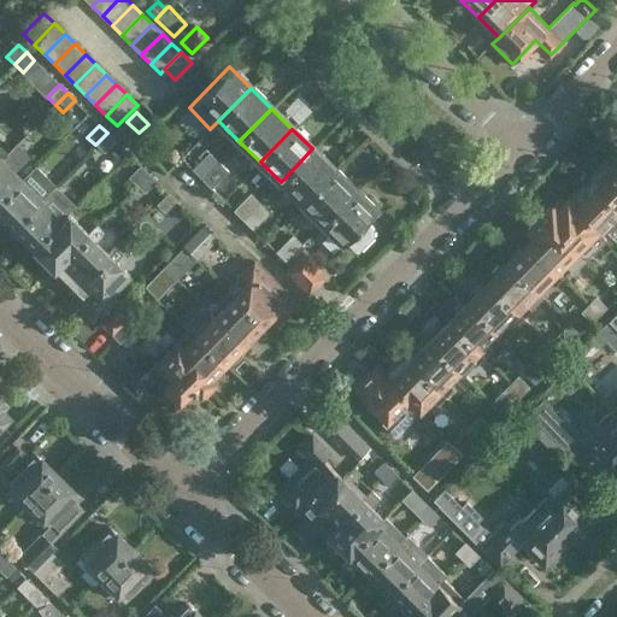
[(107,133),(95,145),(104,153),(116,141),(107,133)]
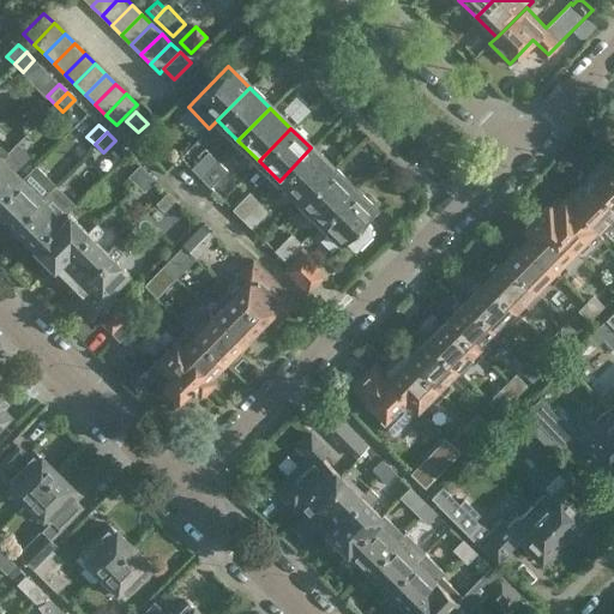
[(14,172),(22,163),(30,156),(17,143),(6,154),(0,158),(0,199),(22,178),(14,172)]
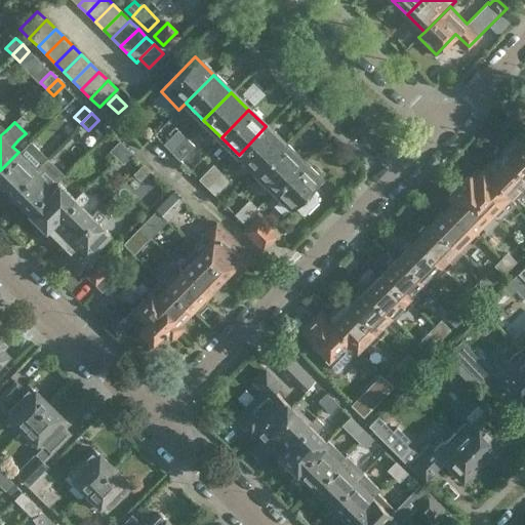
[(171,152),(186,137),(175,126),(169,132),(171,135),(163,144),(171,152)]
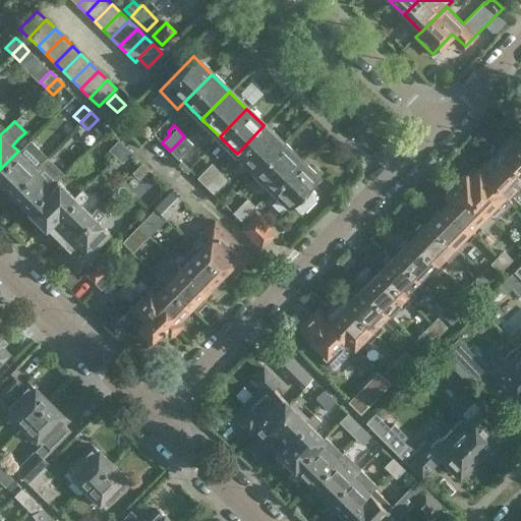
[(282,142),(264,125),(237,154),(254,170),(282,142)]
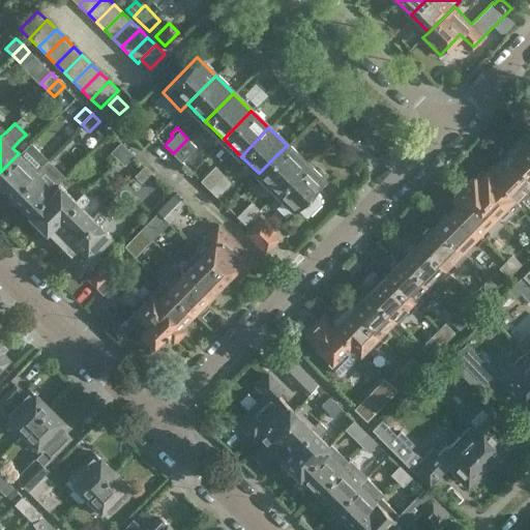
[(529,133),(528,131),(504,155),(529,180),(529,133)]
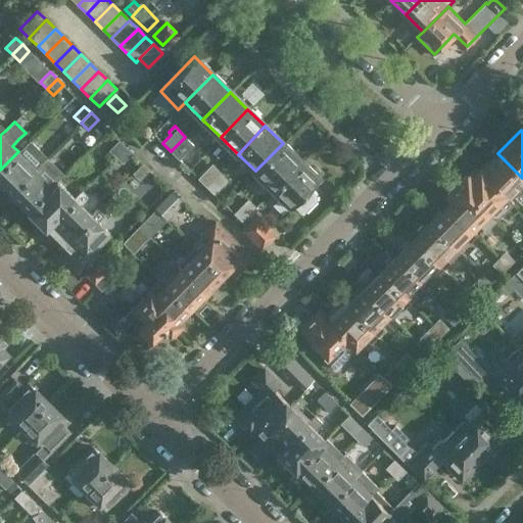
[(185,137),(171,151),(179,159),(193,145),(185,137)]
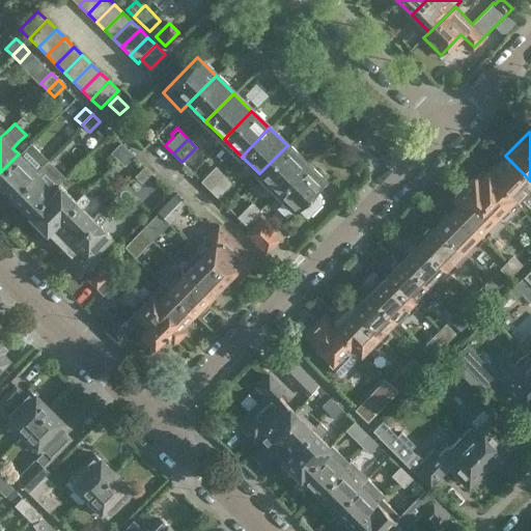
[(117,159),(128,148),(121,142),(111,152),(117,159)]
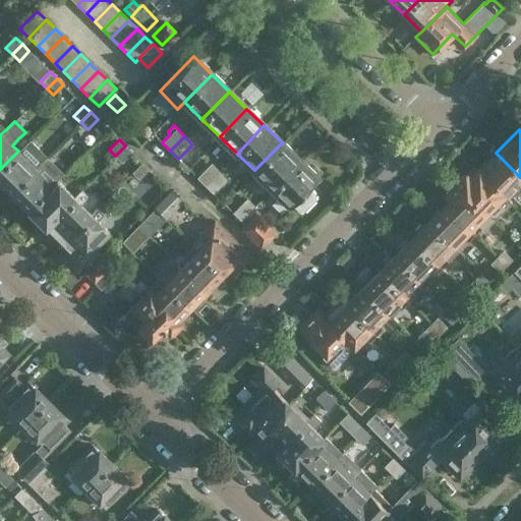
[(299,160),(282,142),(254,170),(272,187),(299,160)]
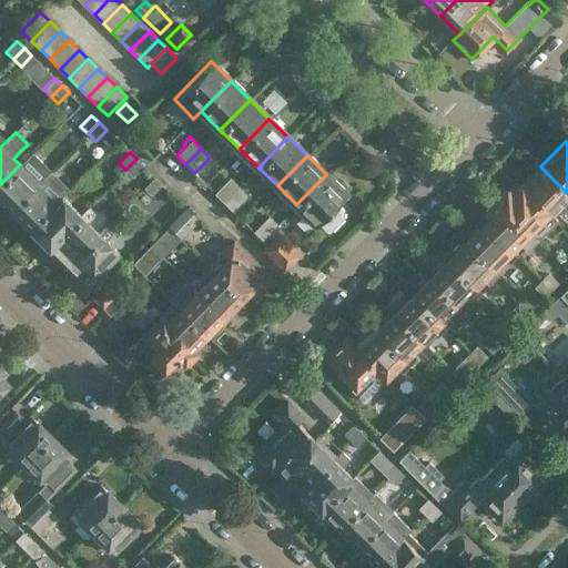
[(137,159),(125,170),(133,178),(144,166),(137,159)]
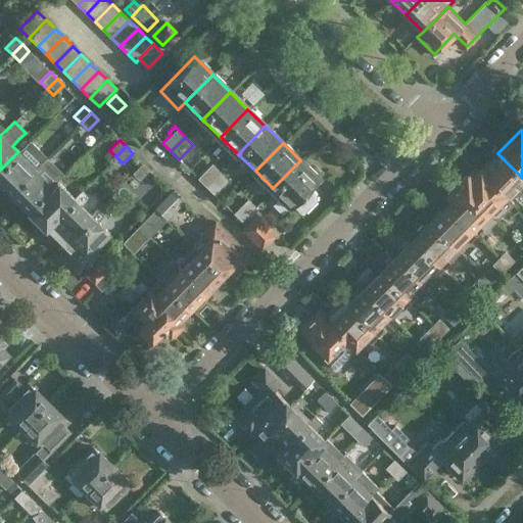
[(28,160),(18,151),(0,170),(0,184),(10,194),(39,164),(32,156),(28,160)]
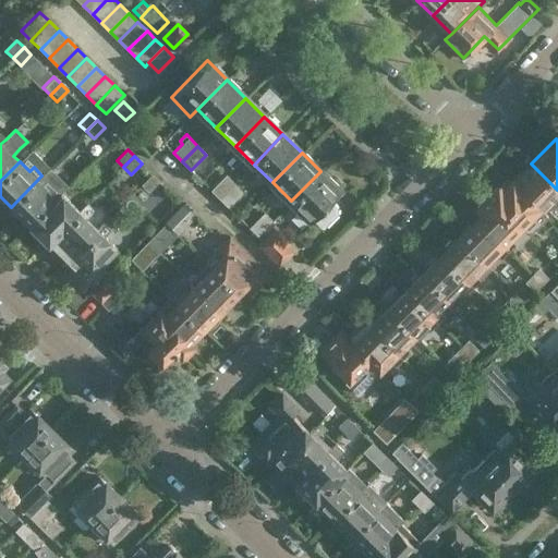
[(557,190),(531,164),(513,181),(540,208),(543,211),(557,195),(557,190)]
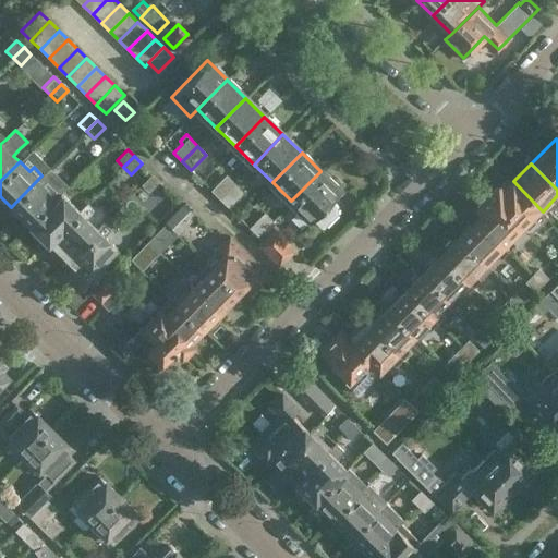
[(340,191),(320,171),(291,201),(311,220),(314,217),(322,223),(326,225),(337,213),(337,208),(329,201),(340,191)]
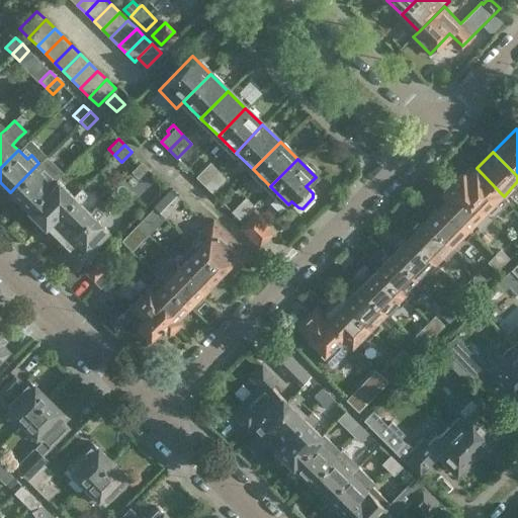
[(149,169),(142,161),(132,171),(139,178),(149,169)]
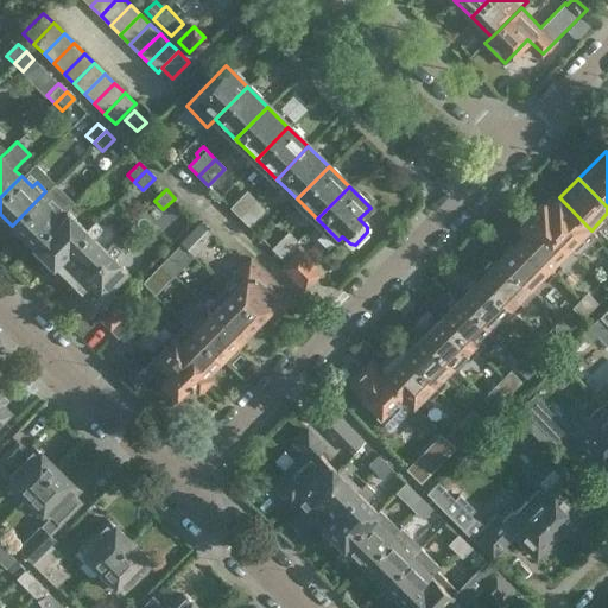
[(240,216),(257,200),(247,190),(229,207),(240,216)]
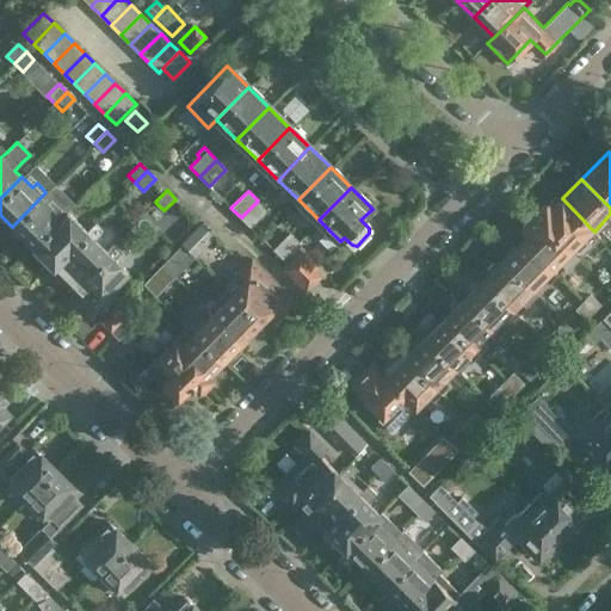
[(32,247),(66,213),(45,192),(12,227),(32,247)]
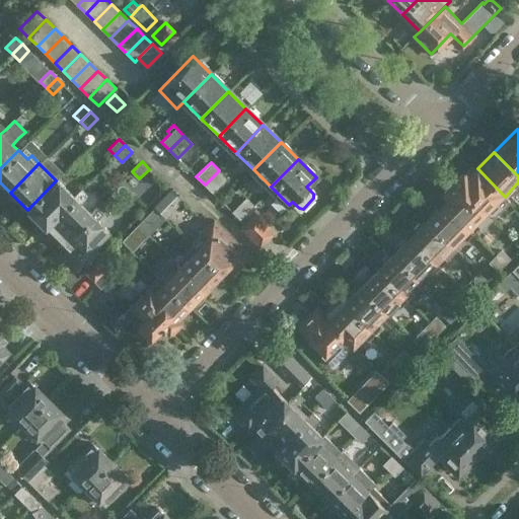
[(475,170),(471,166),(456,181),(486,211),(493,218),(509,202),(505,197),(502,194),(477,168),(475,170)]
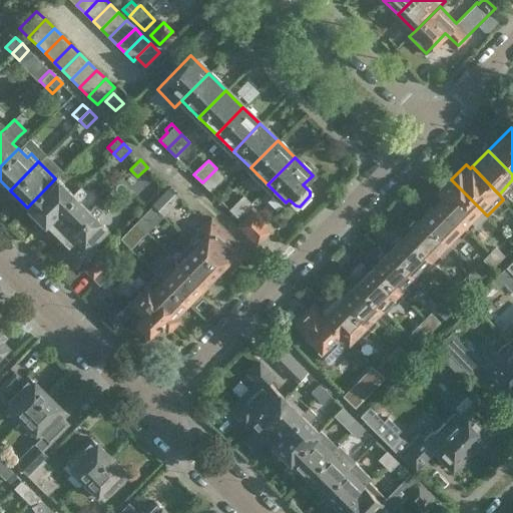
[(216,168),(202,182),(210,190),(224,176),(216,168)]
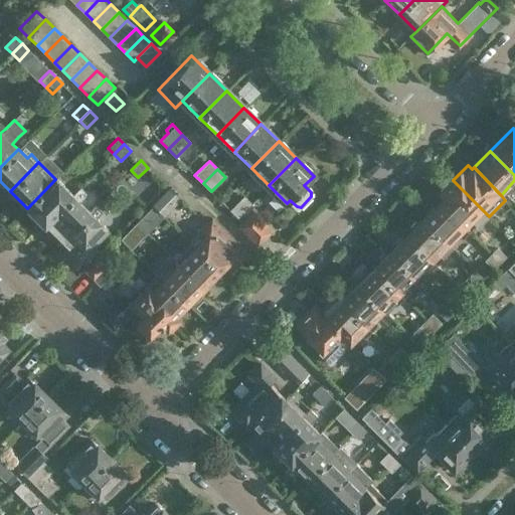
[(72,195),(55,179),(27,208),(38,219),(36,221),(42,226),(72,195)]
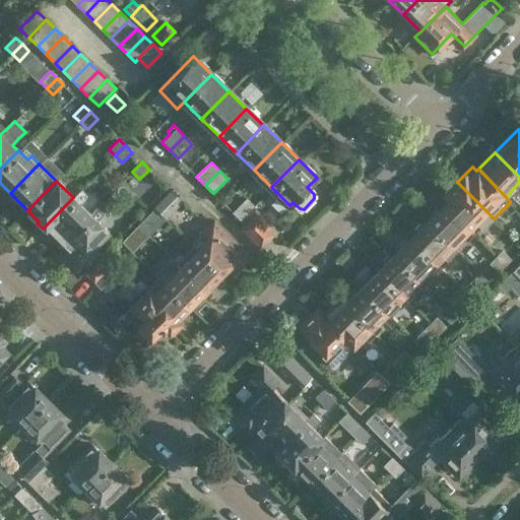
[(445,203),(473,233),(479,228),(475,222),(486,211),(457,182),(443,195),(449,200),(445,203)]
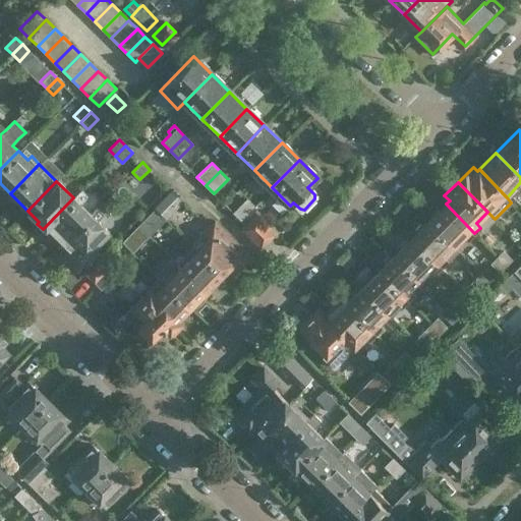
[(60,246),(91,215),(80,205),(89,196),(82,189),(73,197),(43,229),(60,246)]
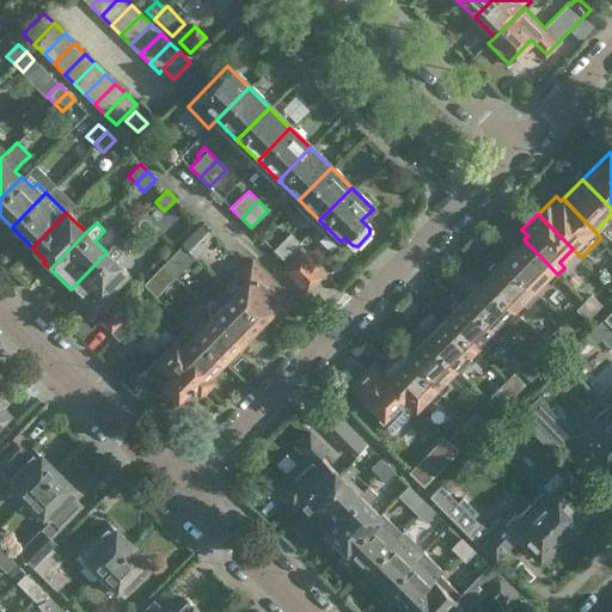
[(200,255),(216,238),(202,225),(187,240),(200,255)]
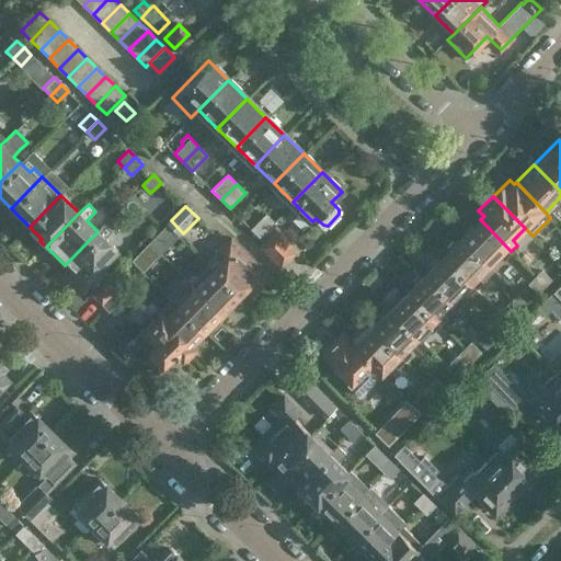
[(266,213),(250,229),(260,238),(275,222),(266,213)]
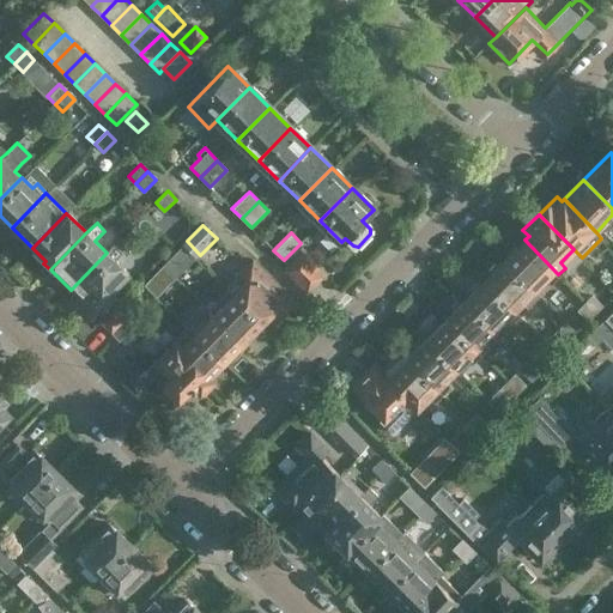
[(504,260),(533,289),(544,279),(548,284),(558,274),(525,240),(504,260)]
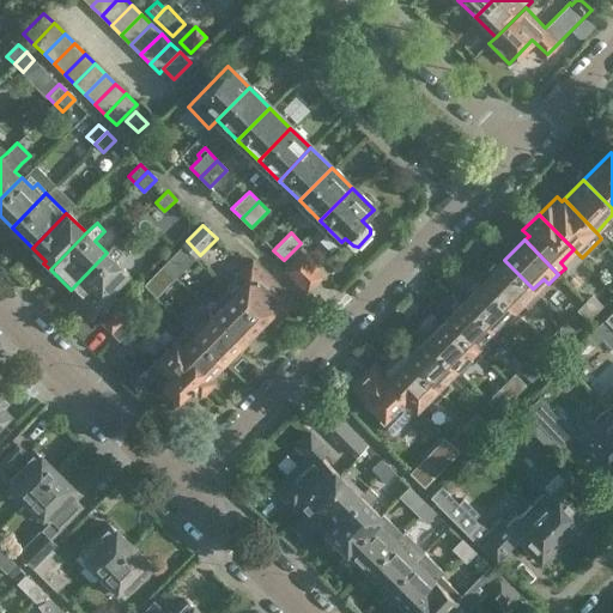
[(90,316),(108,297),(105,295),(127,272),(115,261),(123,253),(115,244),(107,253),(71,290),(77,296),(73,299),(90,316)]
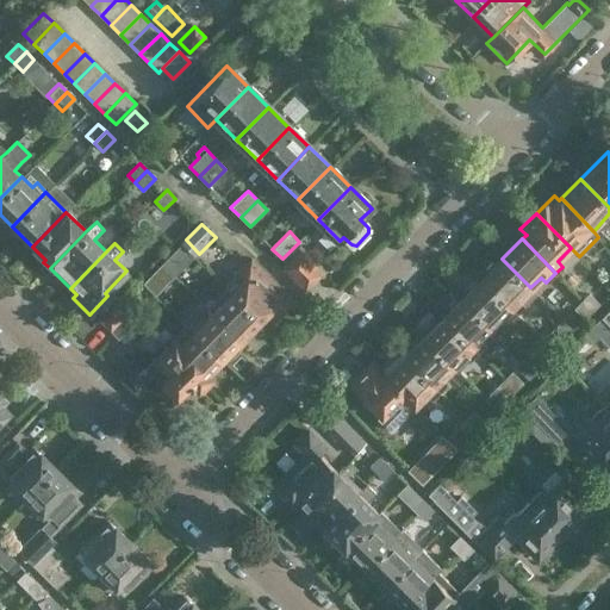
[(172,273),(180,266),(186,260),(179,247),(162,263),(172,273)]
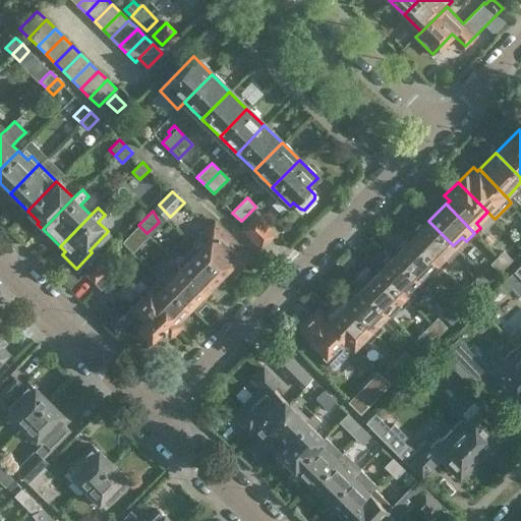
[(240,229),(259,247),(275,232),(256,214),(240,229)]
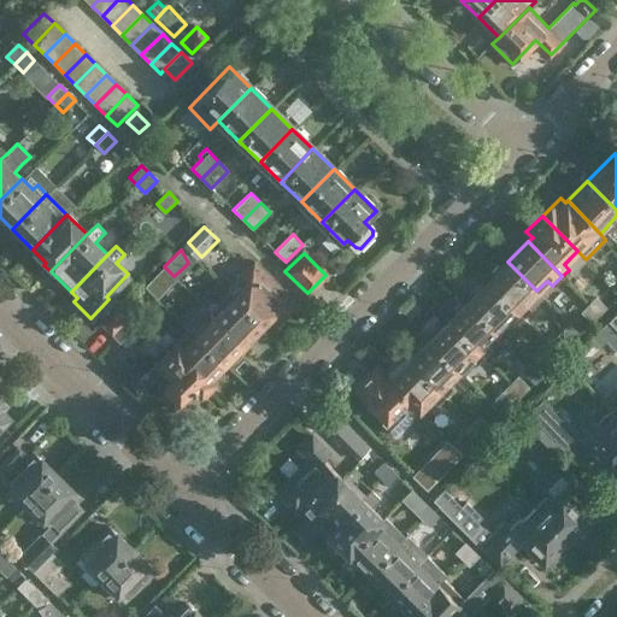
[(253,260),(238,276),(236,277),(244,283),(233,294),(263,324),(274,313),(281,319),(297,304),(253,260)]
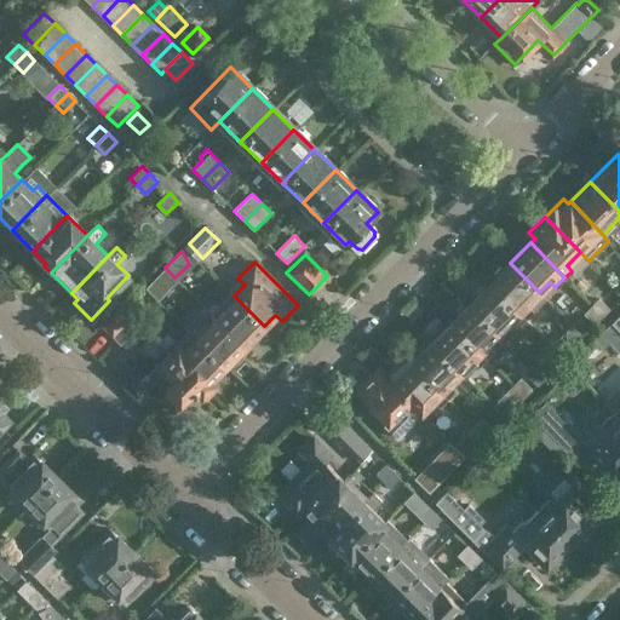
[(491,283),(523,319),(545,297),(539,292),(510,263),(491,283)]
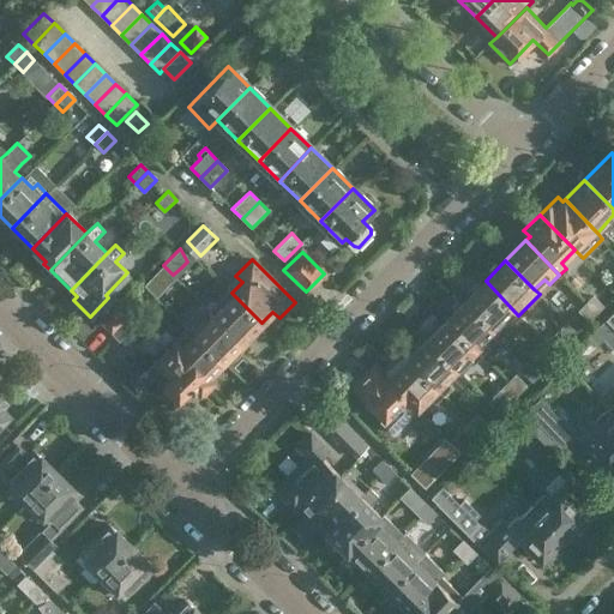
[(164,283),(173,275),(163,265),(154,274),(164,283)]
